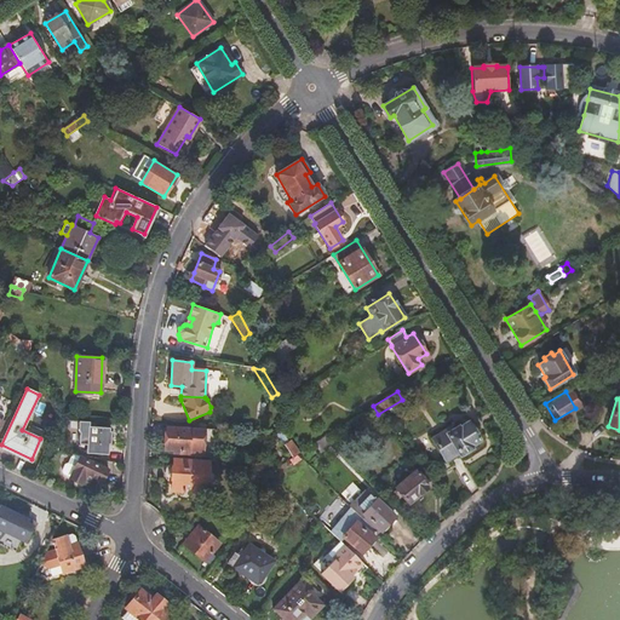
[(378,414),(373,406),(354,418),(357,426),(378,414)]
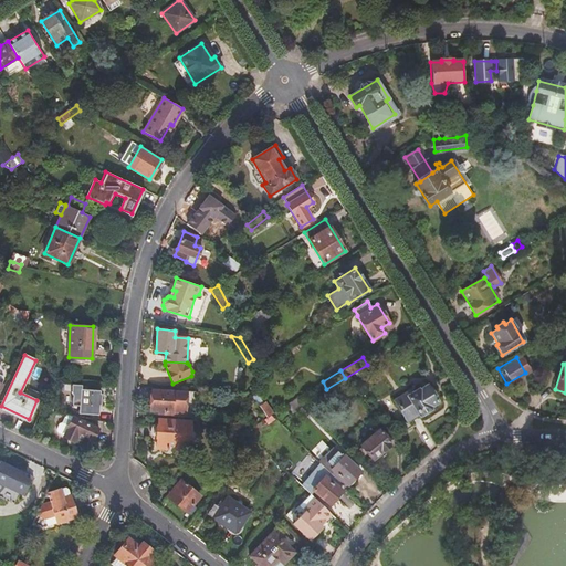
[(252,383),(253,376),(240,374),(238,380),(252,383)]
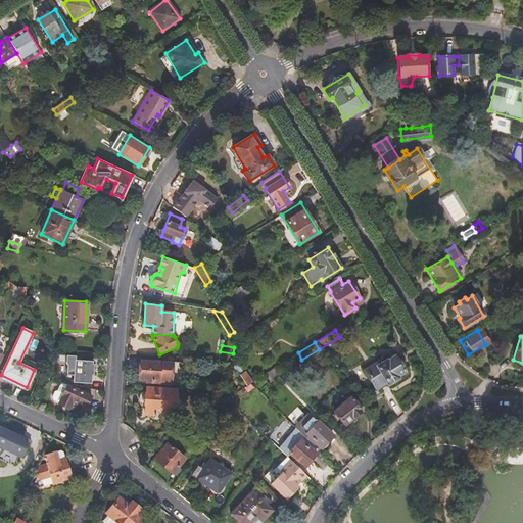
[(92,364),(92,361),(85,361),(74,360),(74,355),(65,354),(64,363),(66,366),(65,374),(73,374),(72,382),(91,383),(92,374),(93,374),(93,364),(92,364)]
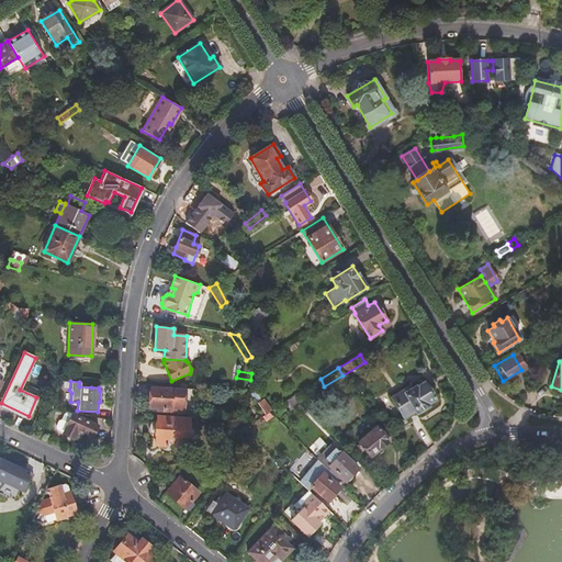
[(427,404),(435,400),(424,382),(416,386),(415,385),(408,390),(406,386),(391,397),(404,418),(415,412),(416,414),(428,406),(427,404)]
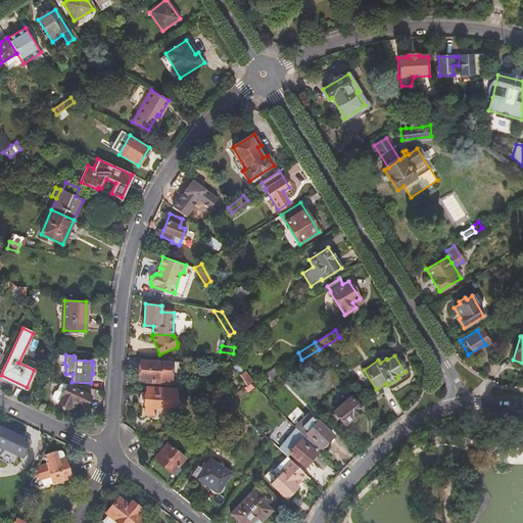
[(182,362),(161,361),(161,362),(141,361),(140,380),(146,381),(146,382),(181,385),(182,362)]
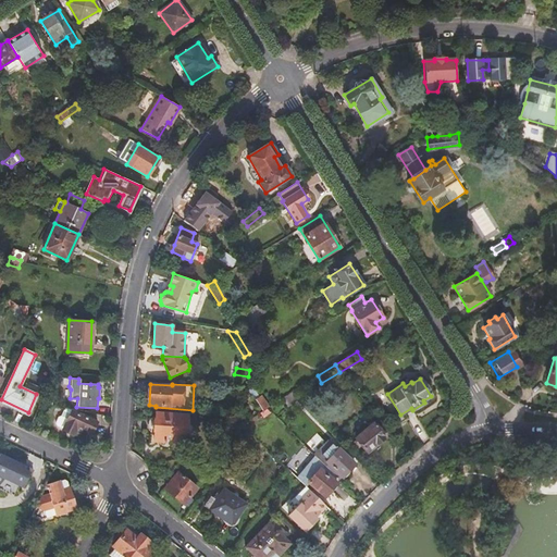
[(298,399),(292,393),(282,398),(287,407),(298,399)]
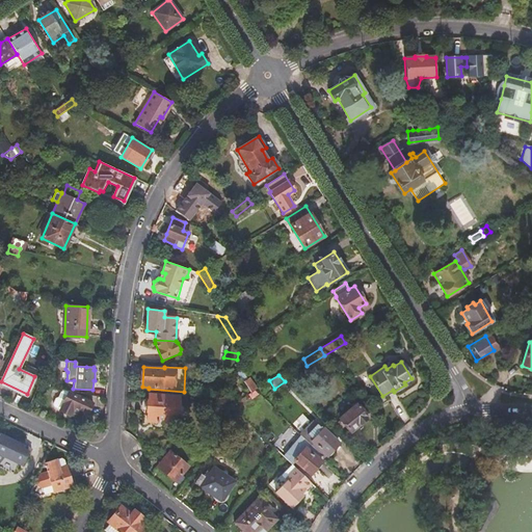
[(248,378),(243,382),(250,393),(255,390),(257,389),(248,378)]
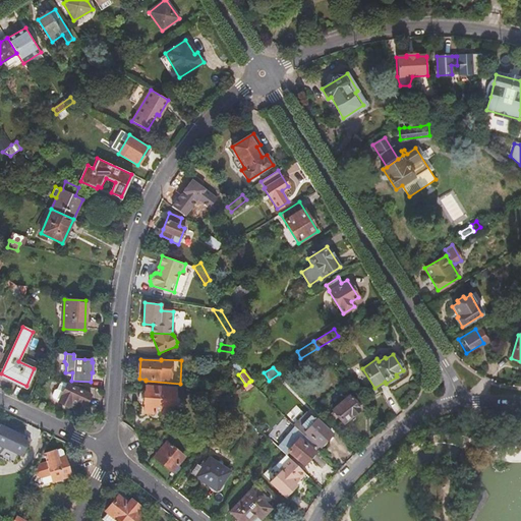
[(37,384),(42,386),(45,379),(40,377),(37,384)]
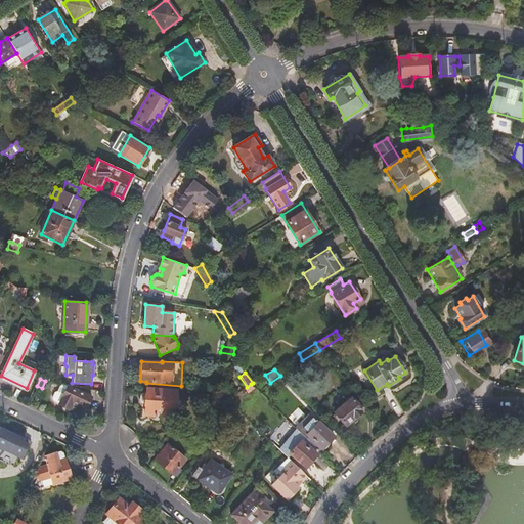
[(59,403),(68,387),(61,383),(57,390),(54,392),(51,397),(52,399),(59,403)]
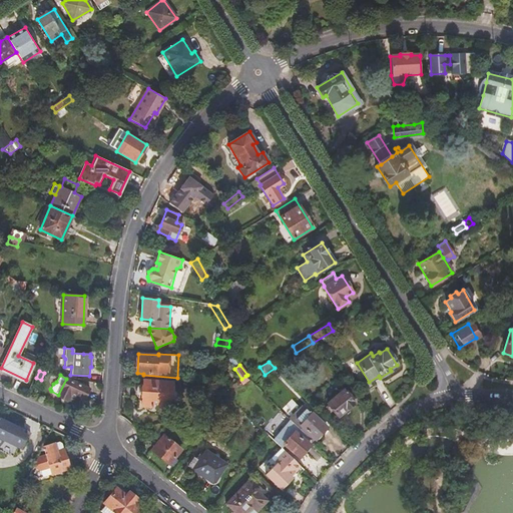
[(89,389),(67,378),(66,379),(58,395),(68,400),(69,398),(74,400),(77,395),(84,399),(89,389)]
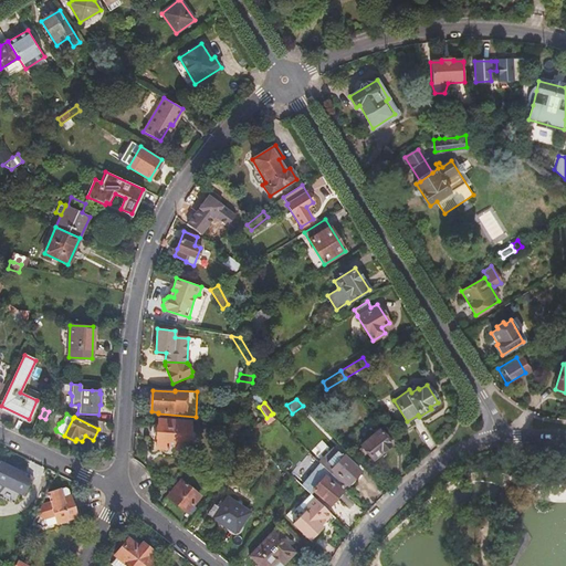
[(188,420),(158,417),(156,448),(168,449),(168,446),(177,446),(177,449),(181,449),(186,447),(188,420)]
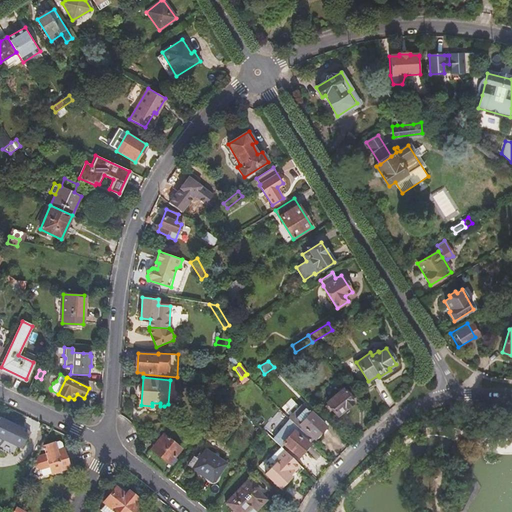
[(358,396),(348,384),(342,390),(342,389),(327,403),(337,415),(353,401),(352,400),(358,396)]
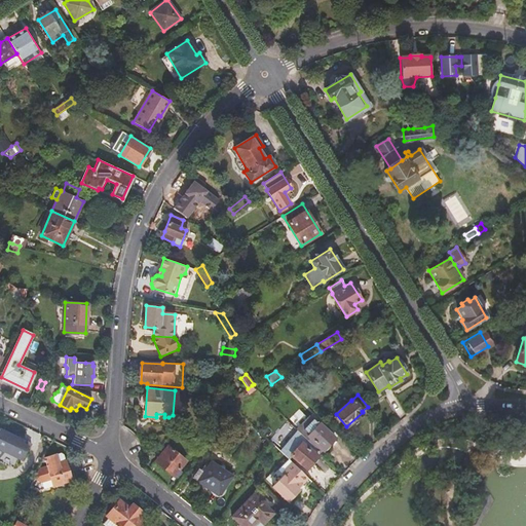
[(296,429),(318,453),(322,450),(323,451),(335,439),(316,420),(315,421),(310,416),(296,429)]
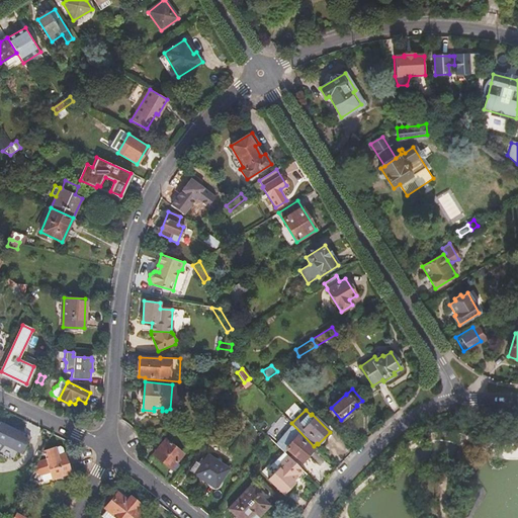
[(22,434),(0,422),(0,441),(7,444),(6,446),(20,453),(26,439),(21,436),(22,434)]
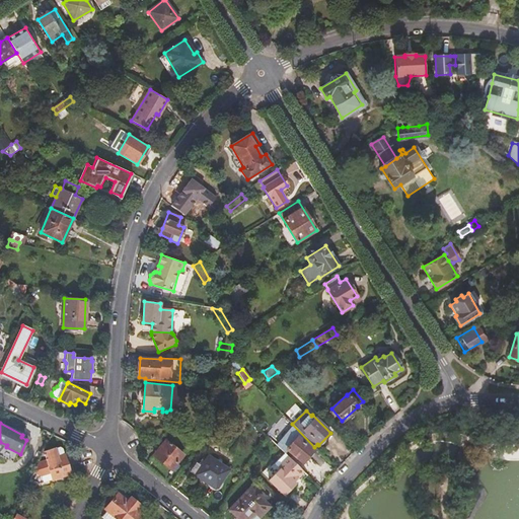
[(301,464),(313,451),(298,435),(286,449),(301,464)]
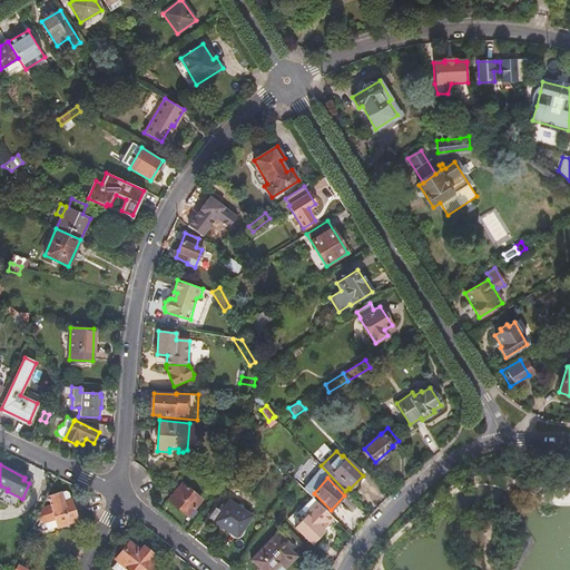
[(188,516),(200,500),(182,484),(169,500),(188,516)]
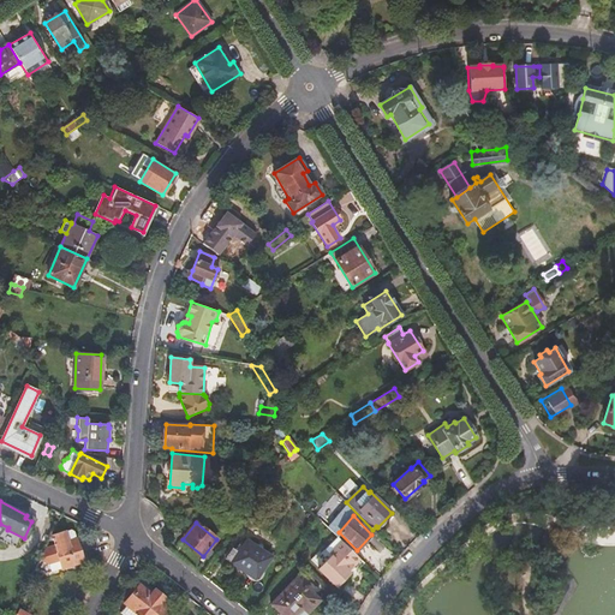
[(71,530),(49,537),(39,560),(42,561),(39,568),(47,573),(83,561),(75,531),(71,530)]
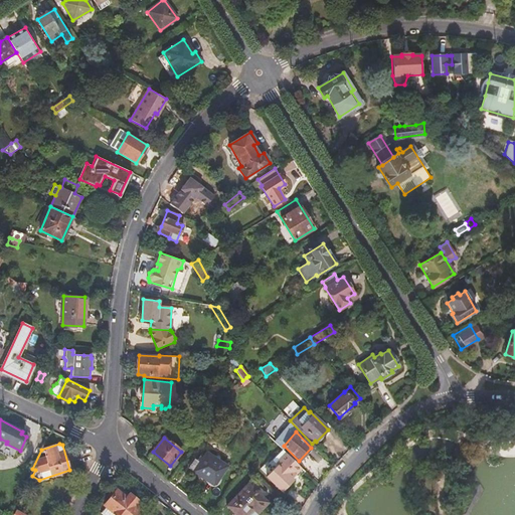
[(287,454),(282,450),(273,459),(278,464),(287,454)]
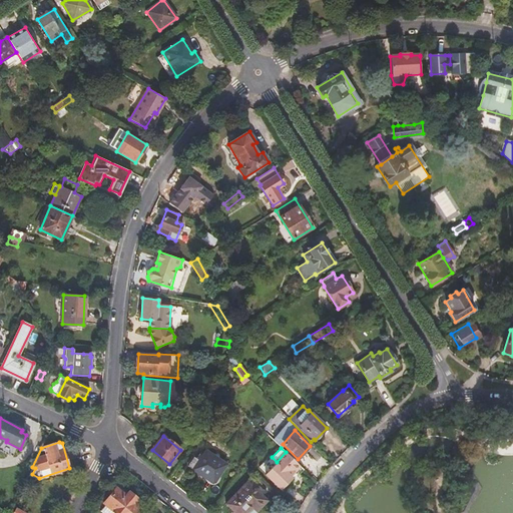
[(226,464),(205,450),(199,460),(192,469),(212,483),(226,464)]
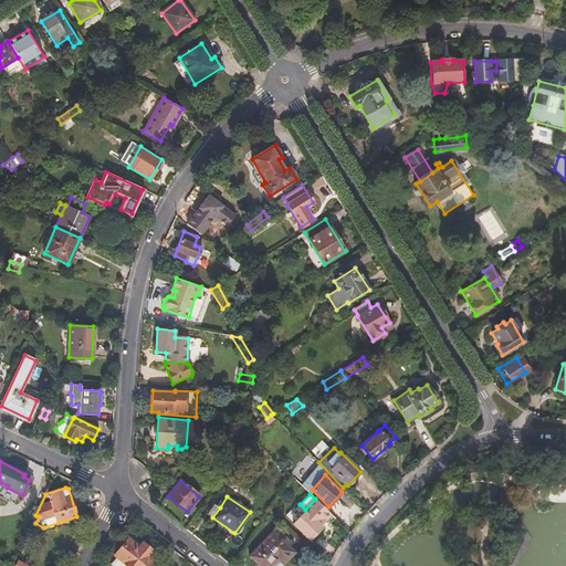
[(318,524),(328,512),(315,499),(305,510),(294,522),(310,538),(321,526),(318,524)]
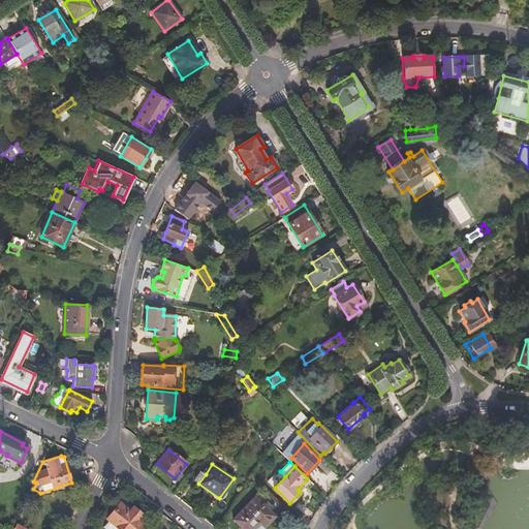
[(194,481),(198,484),(206,474),(201,471),(194,481)]
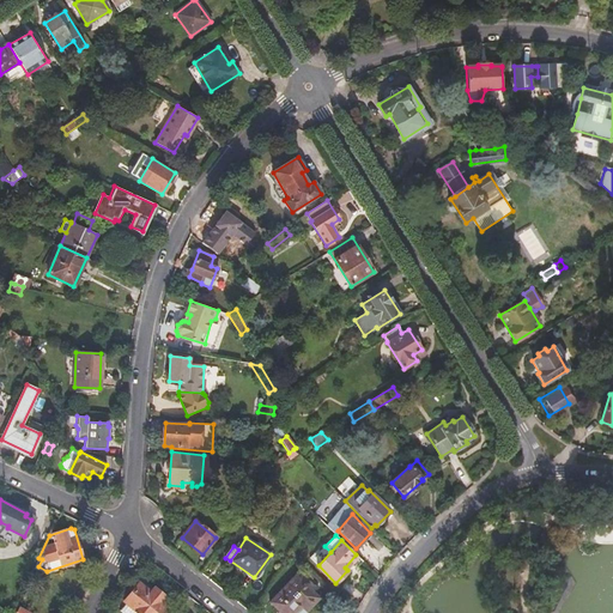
[(319,598),(296,576),(271,601),(281,612),(295,612),(302,606),(307,611),(319,598)]
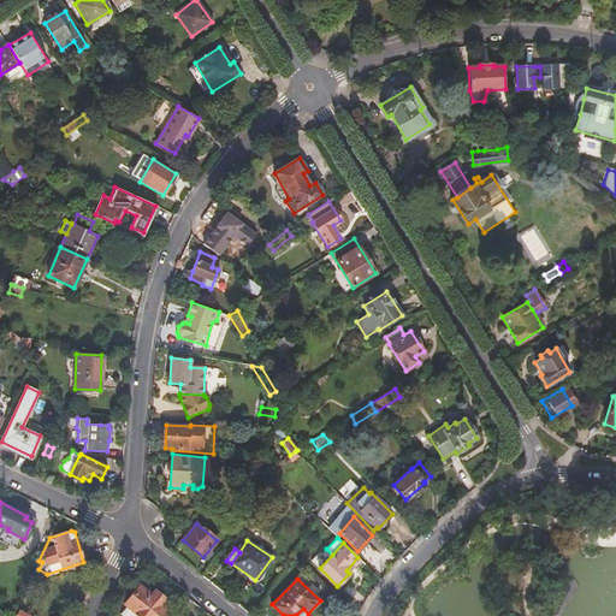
[(158,615),(160,615),(172,603),(155,590),(150,594),(140,585),(124,604),(126,606),(122,614),(124,615),(150,615),(154,612),(158,615)]
